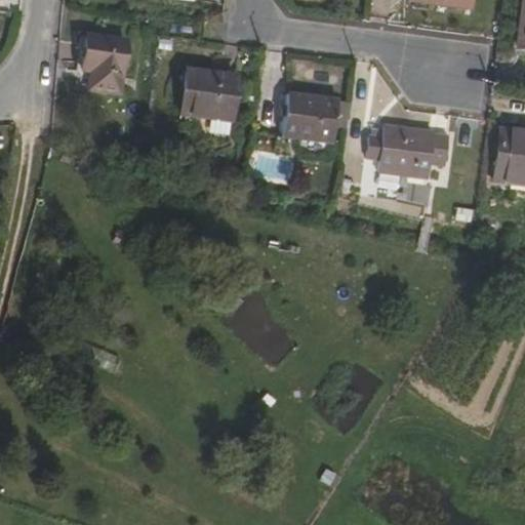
[(408,0),(408,1),(470,9),(471,0),(408,0)]
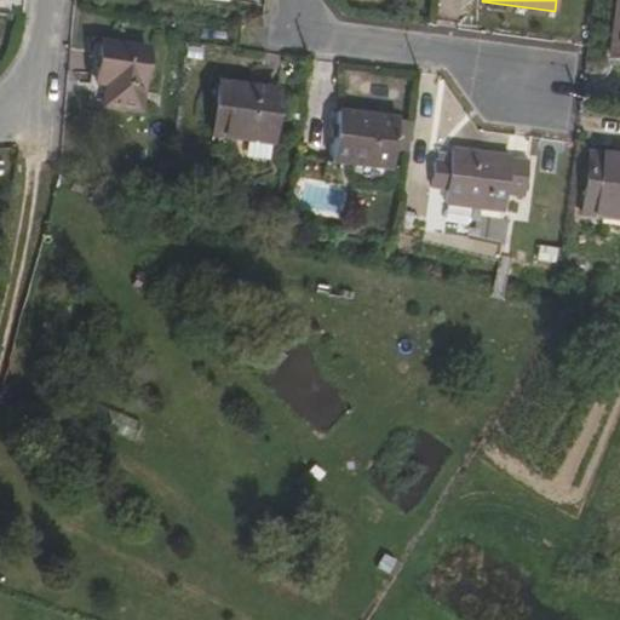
[(97,67),(108,68),(110,45),(98,45),(97,67)]
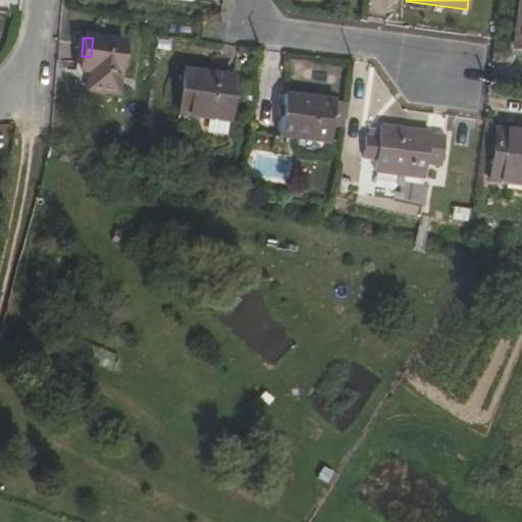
[(93,38),(91,57),(88,90),(119,93),(125,42),(93,38)]
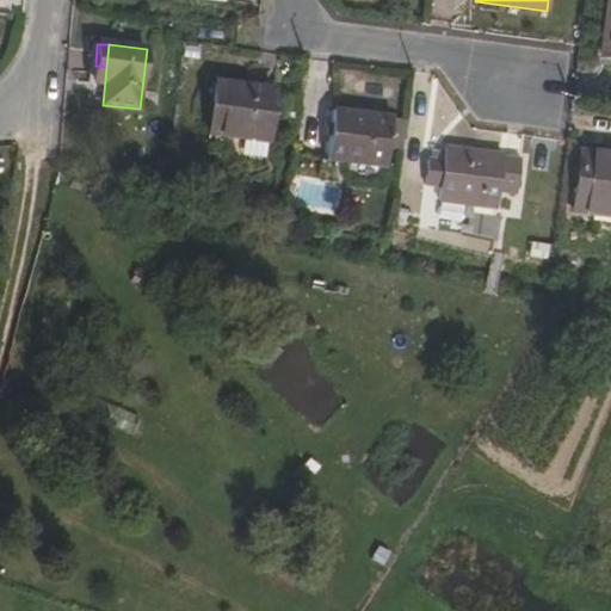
[(210,134),(267,141),(273,92),(217,85),(210,134)]
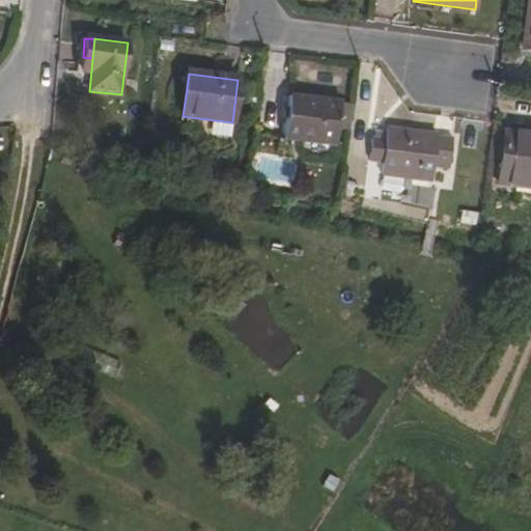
[(285,139),(336,146),(341,103),(290,95),(285,139)]
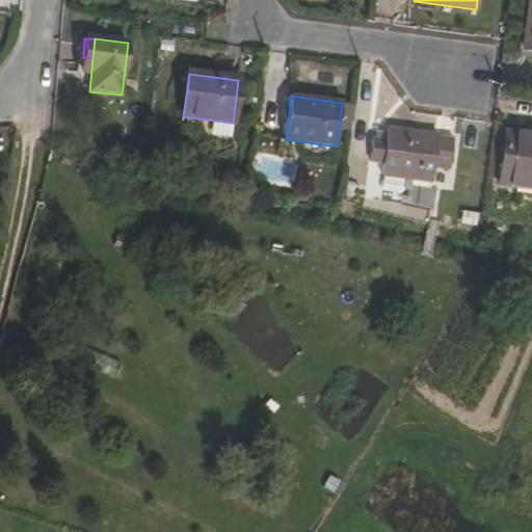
[(434,168),(450,169),(454,137),(388,128),(388,136),(374,134),(370,163),(383,164),(382,175),(433,181),(434,168)]
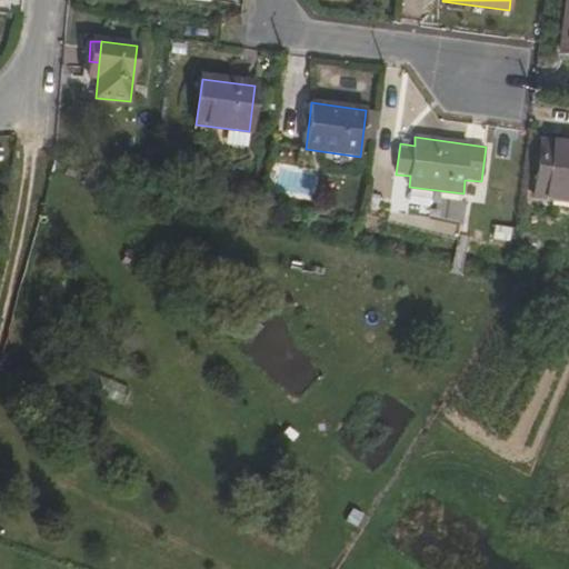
[(568,145),(541,140),(535,196),(568,199),(568,145)]
